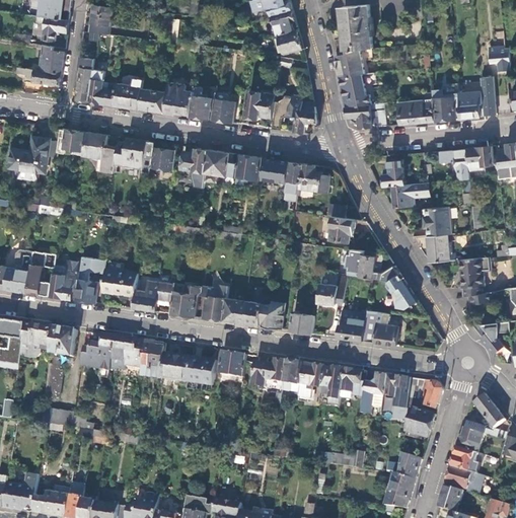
[(67,20),(69,0),(26,0),(28,5),(27,15),(35,16),(42,17),(62,19),(67,20)]
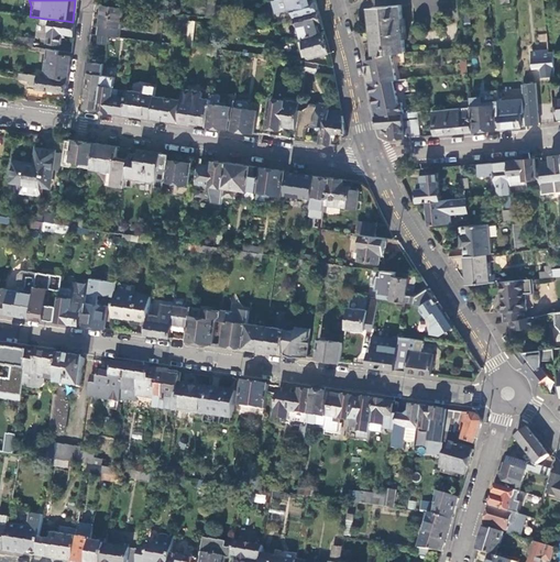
[(307,0),(294,0),(295,2),(292,3),(293,6),(288,7),(292,18),(315,11),(311,0),(310,0),(308,1),(307,0)]
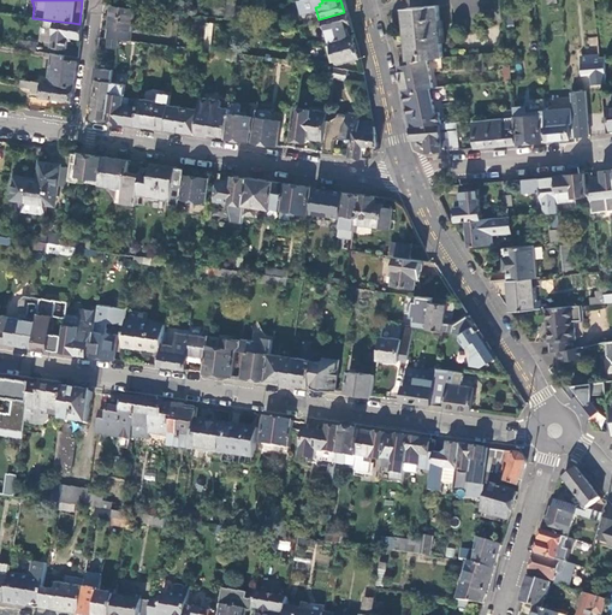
[(226,4),(223,19),(227,19),(238,12),(239,7),(226,4)]
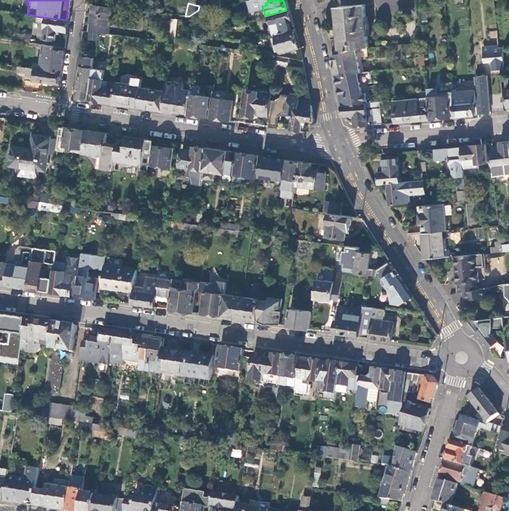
[(110,7),(91,5),(88,32),(96,33),(106,34),(110,7)]
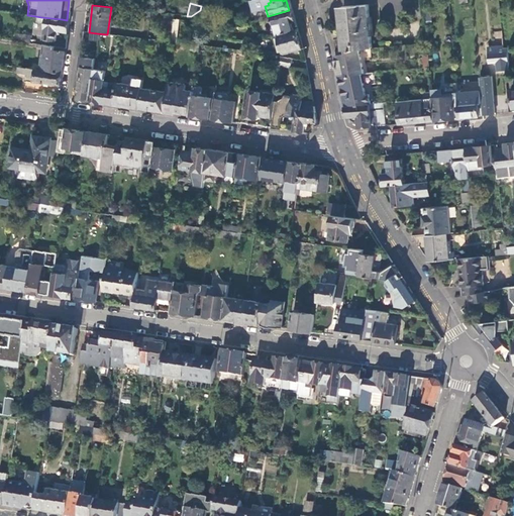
[(361,48),(370,48),(367,5),(340,7),(343,38),(341,39),(343,50),(357,49),(361,48)]
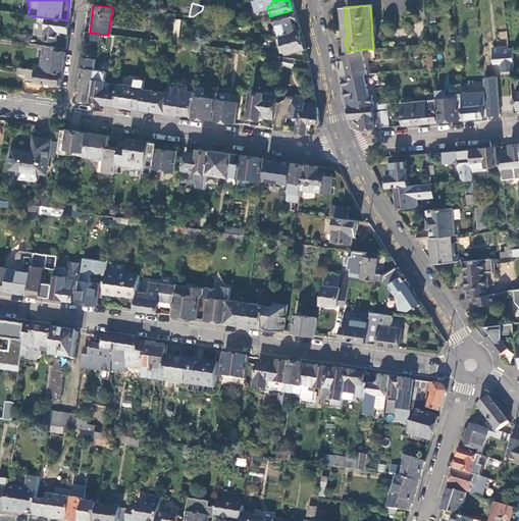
[(295,20),(292,10),(270,16),(276,36),(294,31),(292,21),(295,20)]
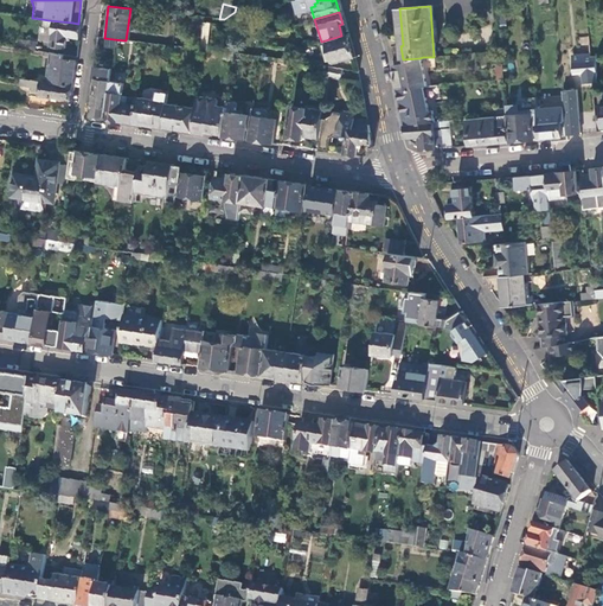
[(76,39),(78,24),(72,23),(49,20),(42,19),(40,25),(51,26),(49,46),(63,49),(64,37),(76,39)]
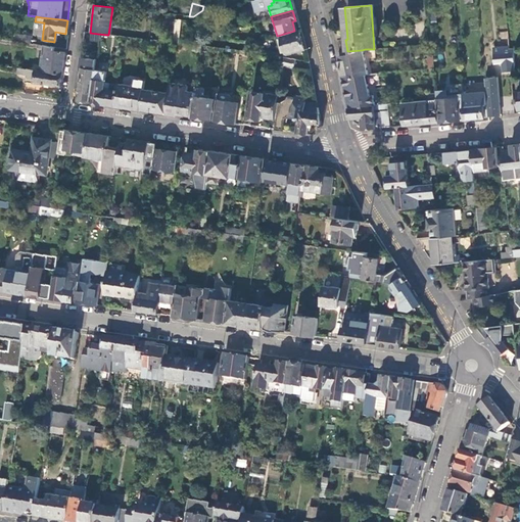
[(294,31),(277,36),(280,45),(283,53),(286,53),(302,49),(297,30),(294,31)]
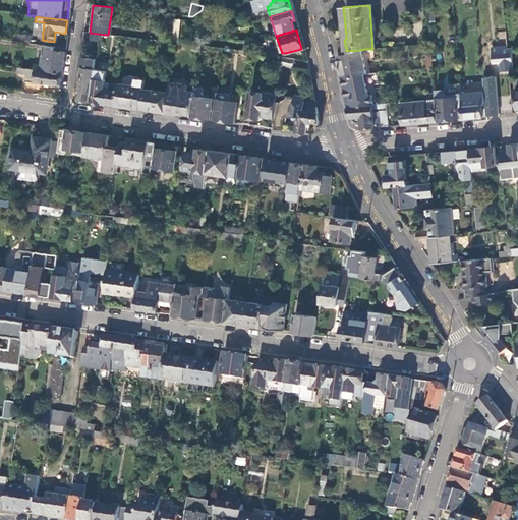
[(90,33),(89,41),(97,42),(98,34),(90,33)]
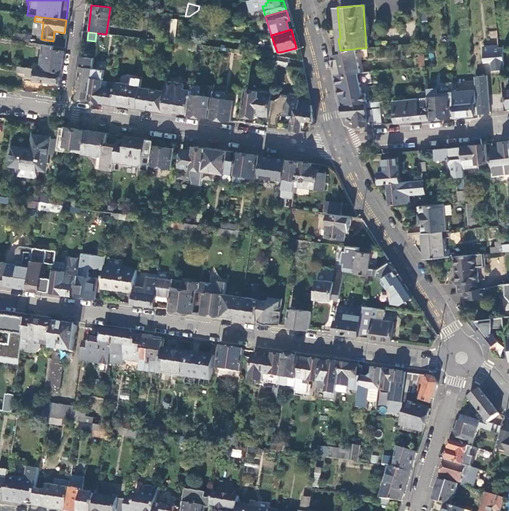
[(13,34),(12,41),(28,43),(29,36),(13,34)]
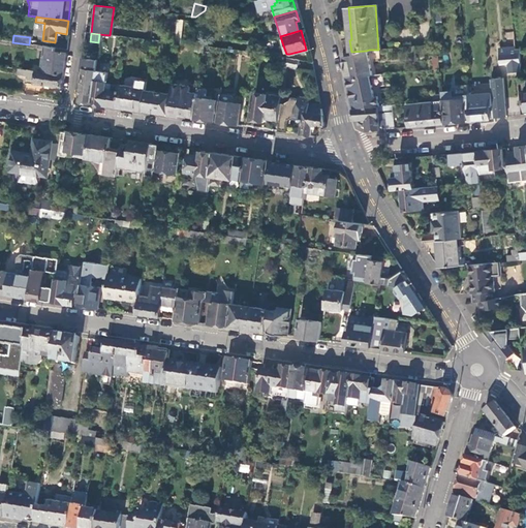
[(61,76),(64,54),(53,52),(54,49),(42,47),(38,72),(61,76)]
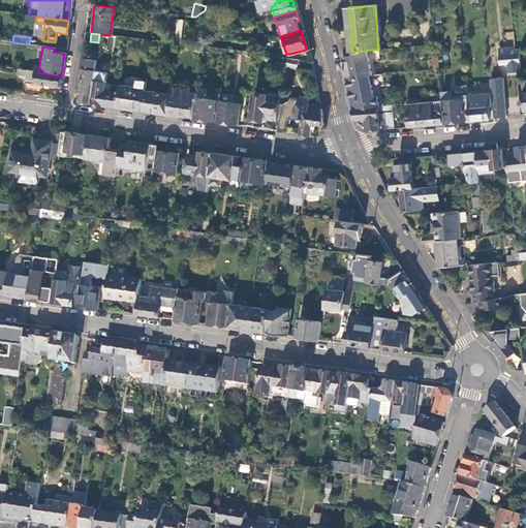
[(513,51),(513,48),(497,49),(498,55),(497,56),(497,65),(505,65),(506,73),(518,73),(517,50),(513,51)]
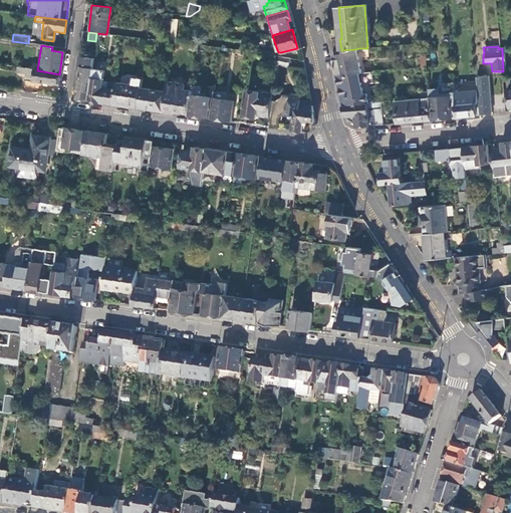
[(342,54),(331,56),(335,77),(357,73),(359,73),(356,55),(355,49),(341,50),(342,54)]
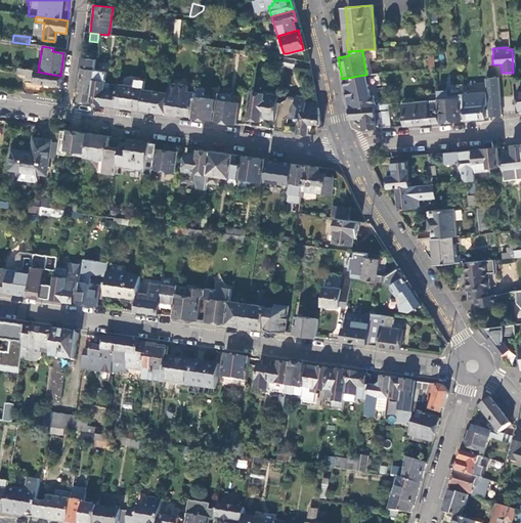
[(292,68),(293,59),(283,57),(281,66),(292,68)]
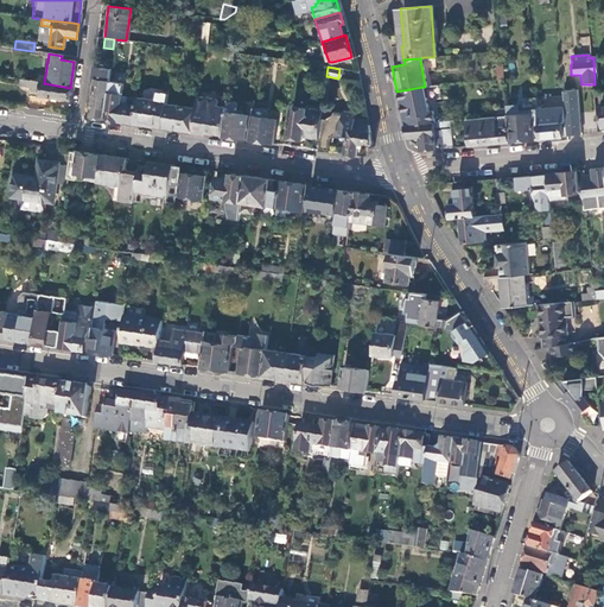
[(93,84),(88,118),(102,120),(108,82),(108,76),(109,70),(90,68),(89,83),(93,84)]
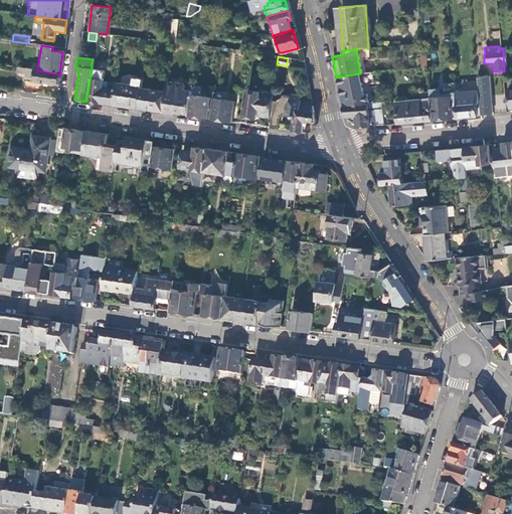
[(57,86),(59,74),(37,70),(33,69),(33,70),(15,67),(14,73),(23,75),(22,80),(30,82),(30,81),(57,86)]
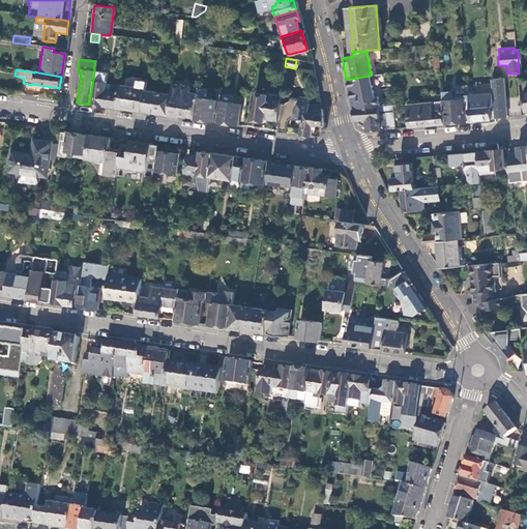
[(115,108),(118,86),(110,85),(109,93),(103,92),(106,74),(94,71),(89,105),(115,108)]
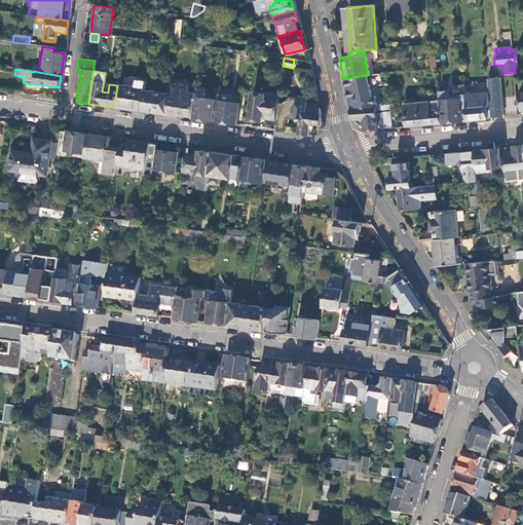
[(465,121),(463,98),(444,100),(441,71),(435,72),(438,109),(439,123),(465,121)]
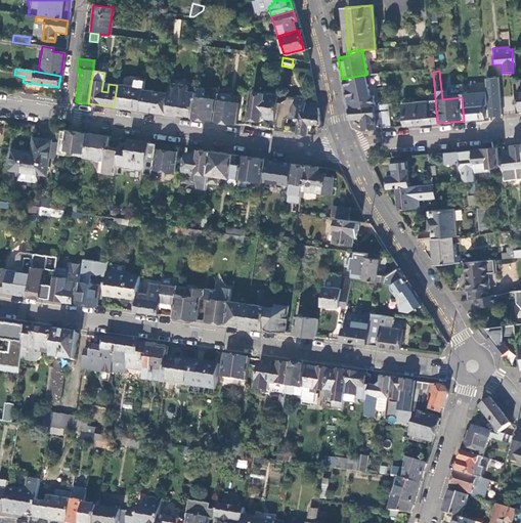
[(368,96),(364,75),(342,79),(348,109),(373,105),(374,105),(373,96),(368,96)]
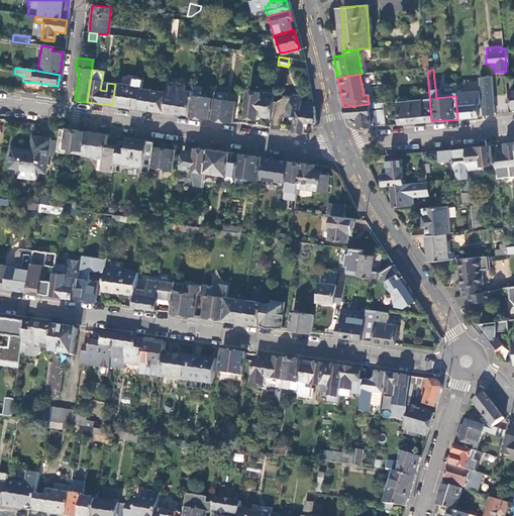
[(489,77),(477,78),(478,92),(479,104),(480,116),(492,115),(489,77)]
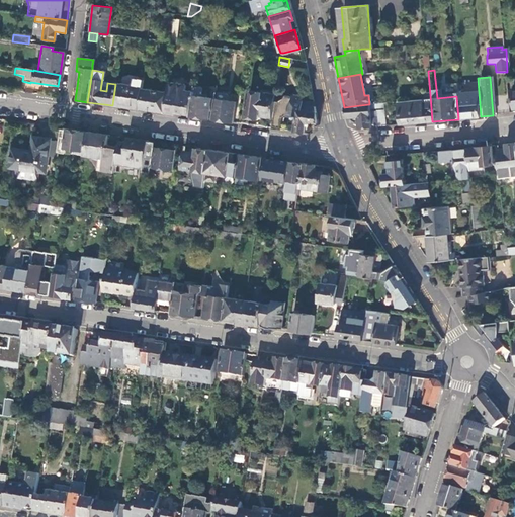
[(131,86),(141,87),(142,80),(132,79),(131,86)]
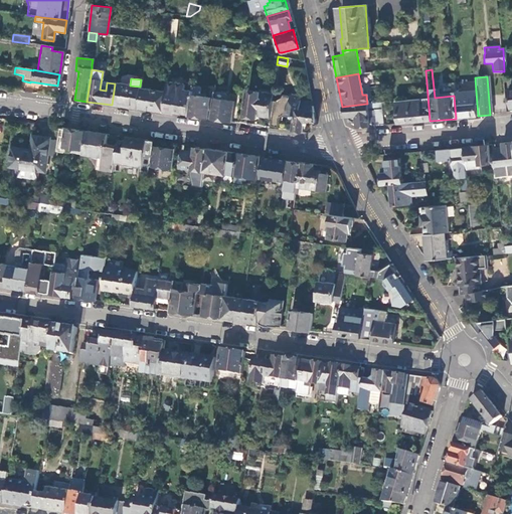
[(183,84),(166,81),(164,92),(161,113),(171,114),(172,112),(179,113),(180,112),(187,113),(189,95),(190,93),(190,91),(182,90),(183,84)]
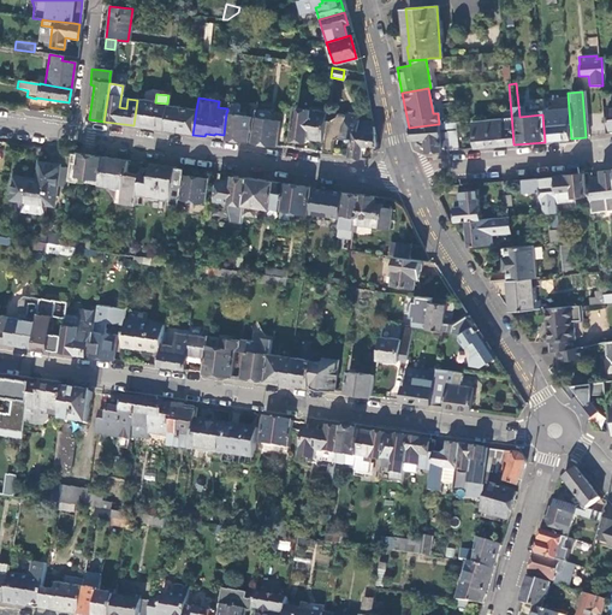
[(166,106),(167,104),(155,102),(137,99),(137,100),(134,125),(162,130),(166,106)]
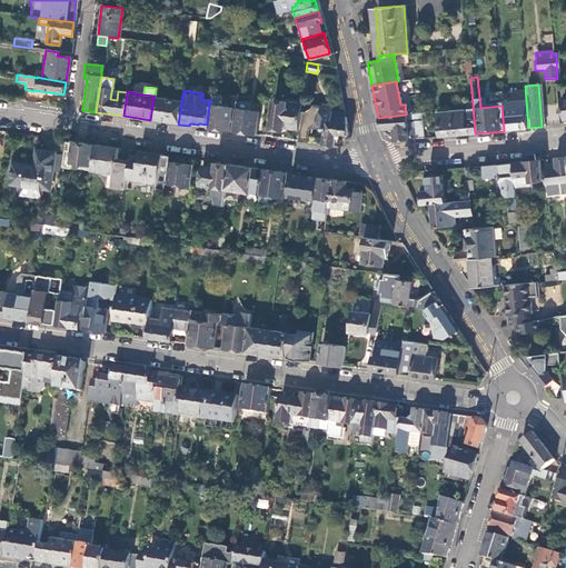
[(154,98),(150,120),(178,125),(181,101),(154,98)]
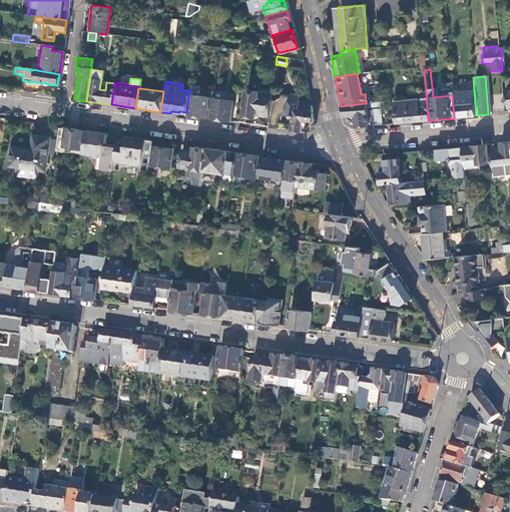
[(268,116),(270,99),(271,93),(268,93),(264,92),(245,90),(241,116),(255,118),(255,114),(268,116)]
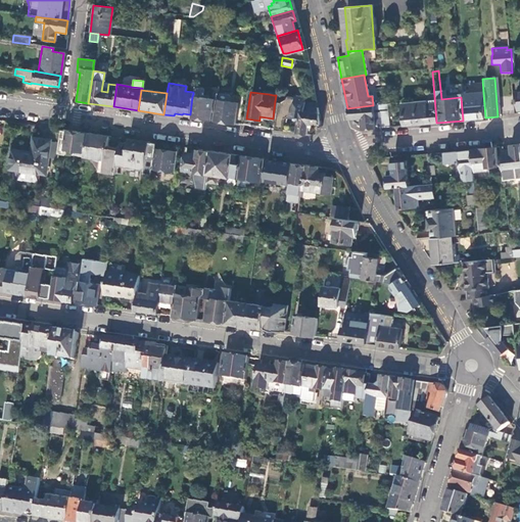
[(483,93),(461,95),(461,97),(463,121),(482,119),(481,105),(484,105),(483,93)]
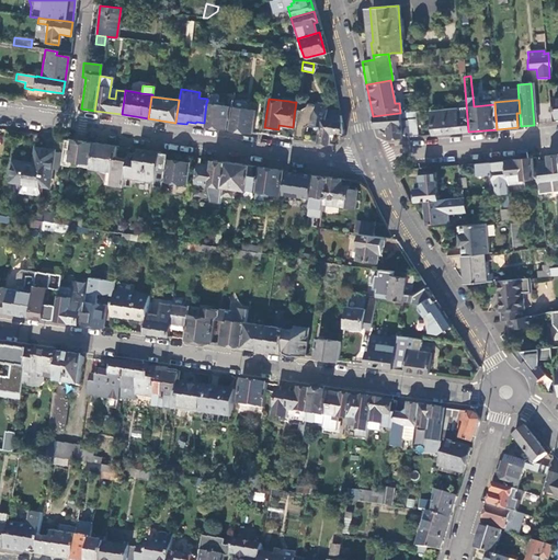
[(342,134),(339,115),(333,115),(334,111),(326,110),(326,106),(323,103),(315,102),(311,105),(305,104),(298,110),(295,109),(293,127),(291,139),(300,140),(303,126),(319,128),(316,143),(327,145),(329,132),(342,134)]
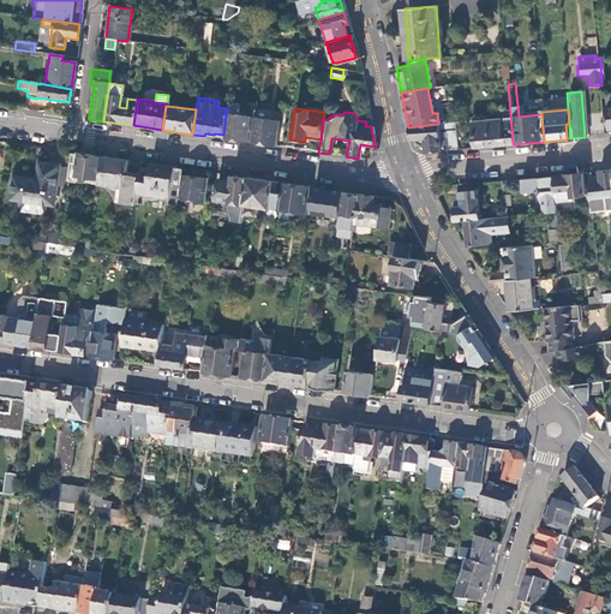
[(223,135),(222,138),(246,142),(250,117),(234,114),(226,113),(223,135)]
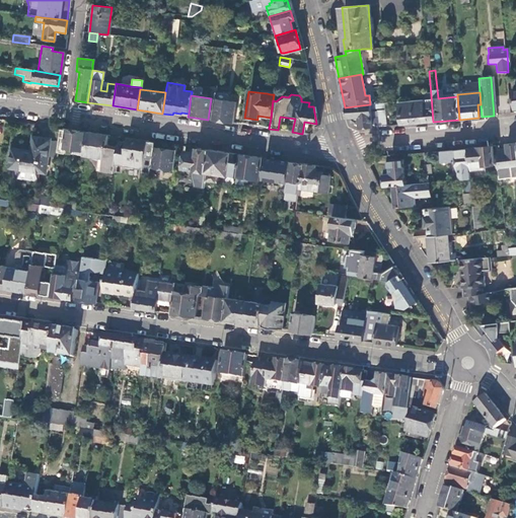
[(210,120),(232,124),(235,102),(213,98),(210,120)]
